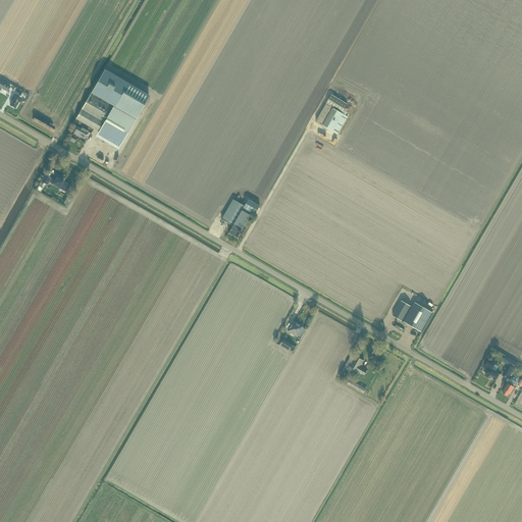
[(104,71),(91,94),(92,95),(135,121),(149,97),(104,71)]
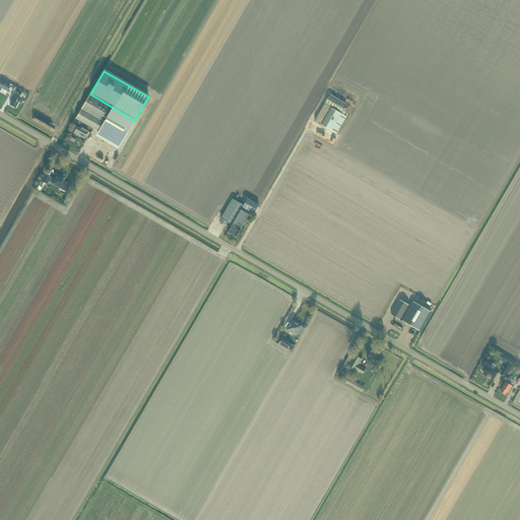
[(0,87),(7,91),(10,86),(1,81),(0,82),(0,87)]
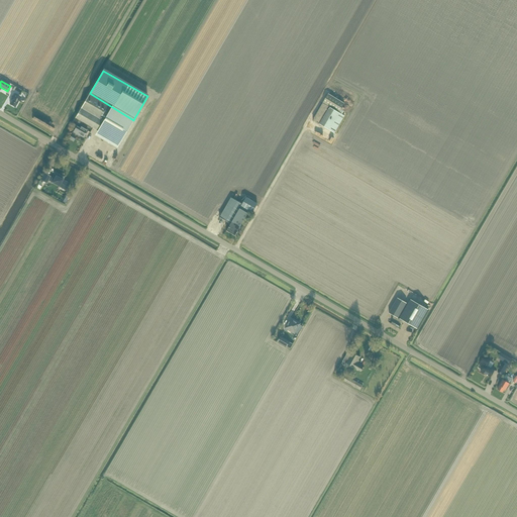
[(12,100),(10,104),(15,107),(21,97),(15,94),(11,99),(12,100)]
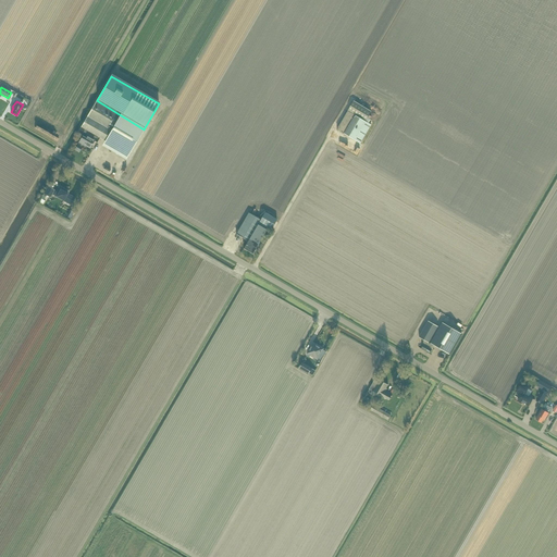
[(98,101),(78,133),(86,137),(89,132),(128,156),(144,130),(98,101)]
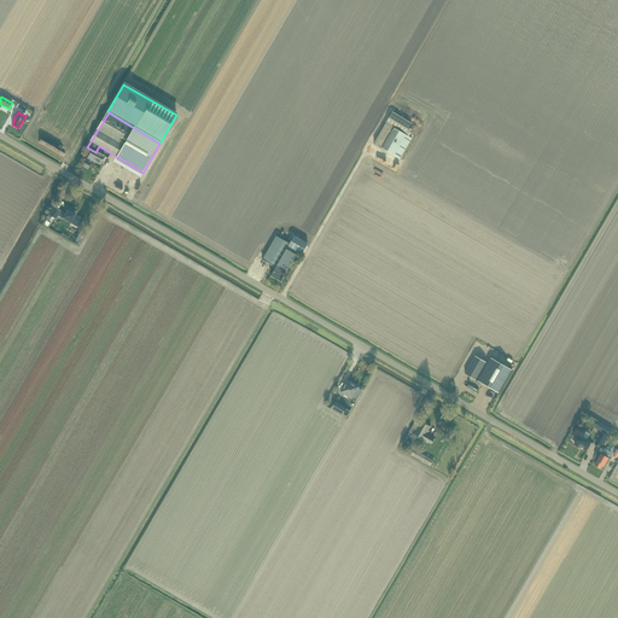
[(408,130),(410,126),(412,123),(392,112),(374,144),(401,159),(413,139),(409,136),(412,133),(408,130)]
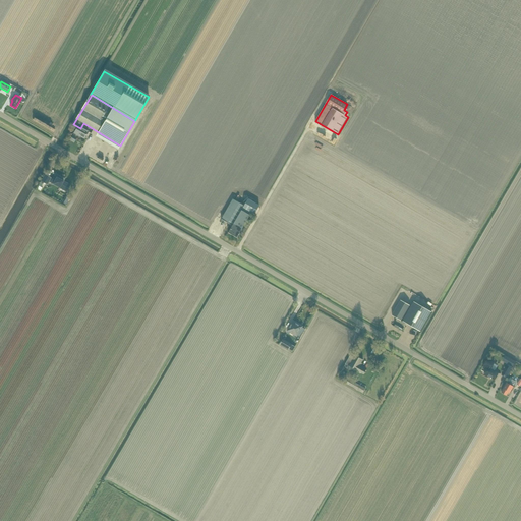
[(77,127),(74,133),(77,134),(84,138),(89,132),(84,129),(85,128),(82,126),(81,127),(80,129),(77,127)]
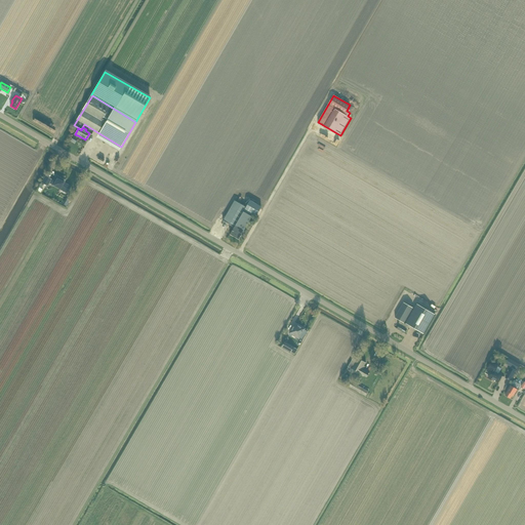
[(52,180),(51,179),(49,183),(51,184),(50,184),(67,194),(71,187),(64,183),(64,184),(58,180),(61,177),(55,174),(52,180)]
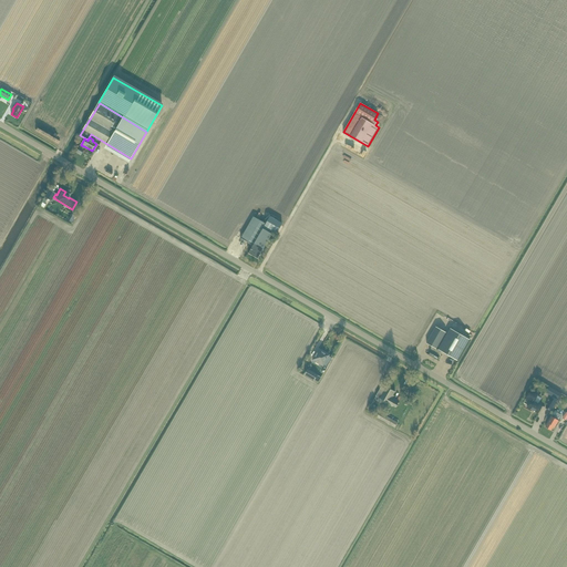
[(55,194),(57,194),(49,189),(44,197),(51,202),(53,197),(55,194)]
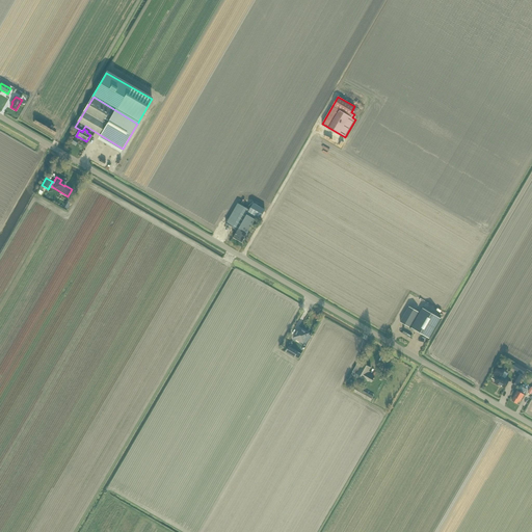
[(237,203),(225,223),(237,230),(233,238),(241,243),(255,219),(246,214),(247,212),(259,219),(265,210),(253,203),(248,210),(237,203)]
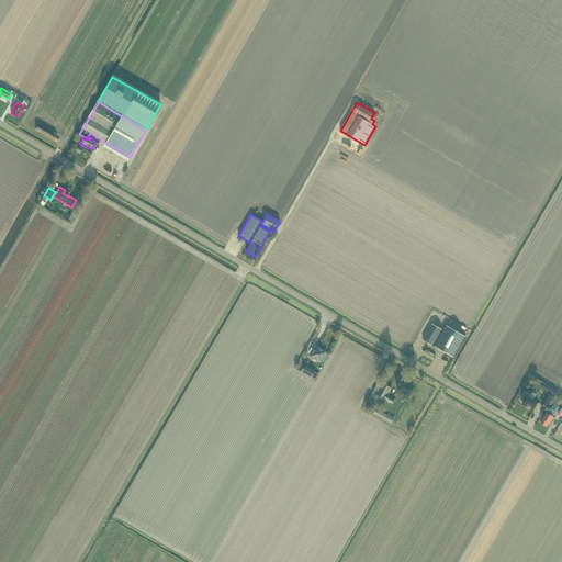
[(438,349),(433,346),(442,329),(433,324),(423,340),(428,343),(427,348),(425,352),(434,357),(438,349)]
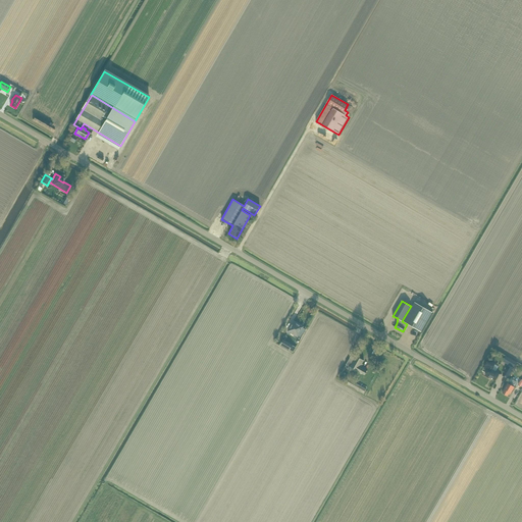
[(432,313),(414,303),(404,322),(422,332),(432,313)]
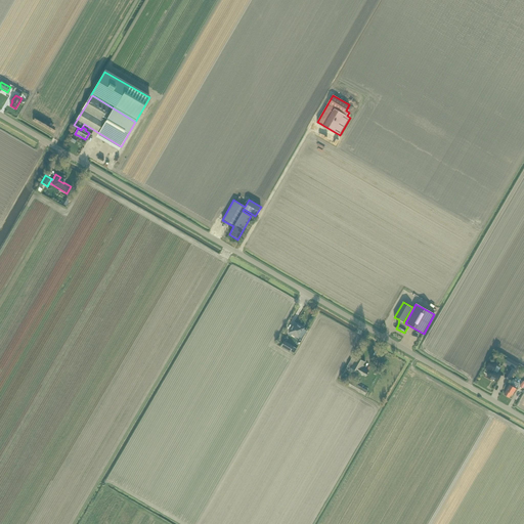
[(295,322),(290,333),(299,338),(299,336),(302,338),(306,331),(303,330),(304,329),(295,322)]
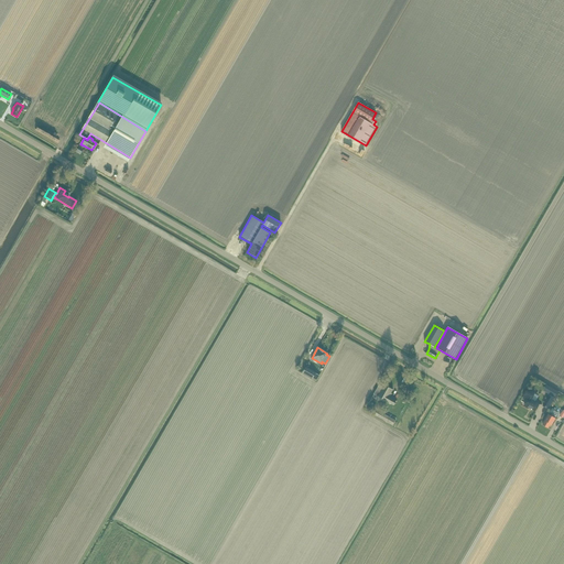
[(306,373),(313,378),(316,373),(306,367),(304,372),(306,373)]
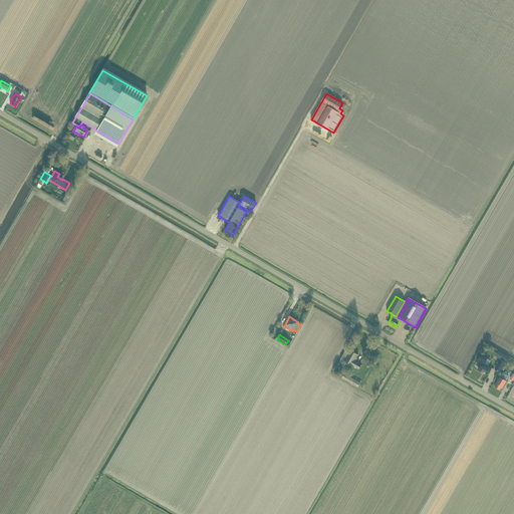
[(350,351),(346,349),(340,359),(359,369),(361,364),(355,360),(358,354),(351,350),(350,351)]
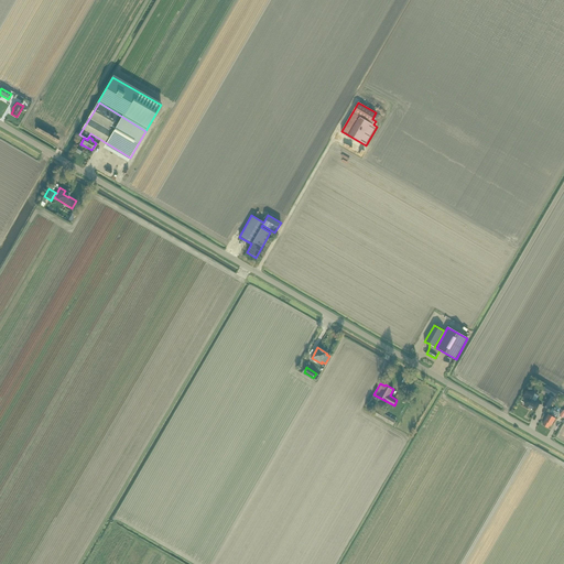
[(546,384),(545,388),(549,390),(548,393),(550,394),(550,393),(555,397),(559,391),(546,384)]
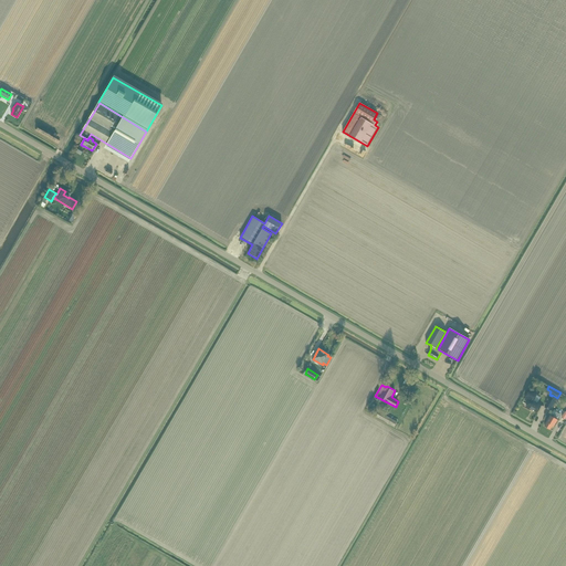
[(536,395),(528,390),(525,398),(530,400),(526,407),(537,412),(542,406),(533,401),(536,395)]
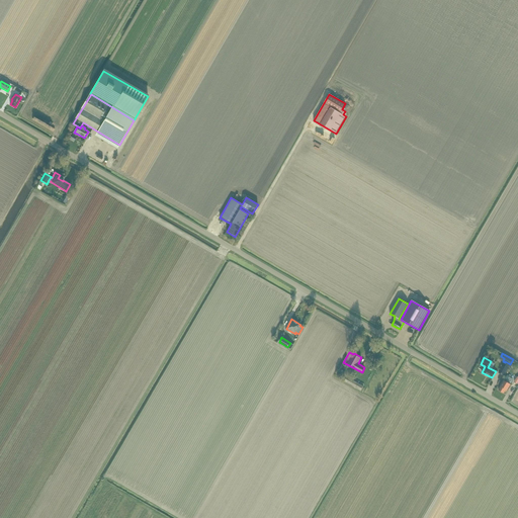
[(499,373),(503,375),(510,364),(505,361),(505,362),(499,373)]
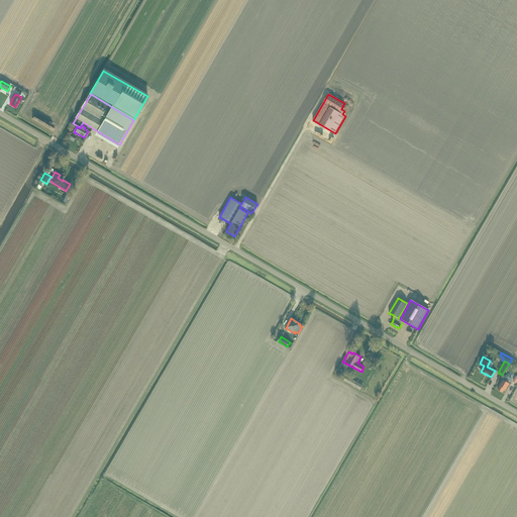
[(346,373),(343,380),(342,380),(360,390),(363,385),(352,380),(354,377),(346,373)]
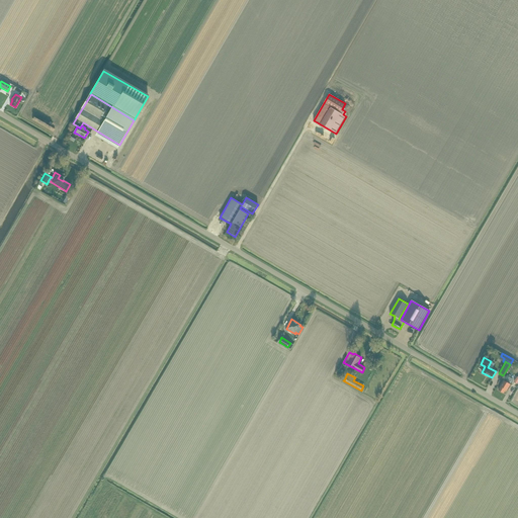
[(511,384),(506,382),(508,380),(505,378),(499,391),(504,393),(506,390),(507,390),(509,386),(510,387),(511,384)]
